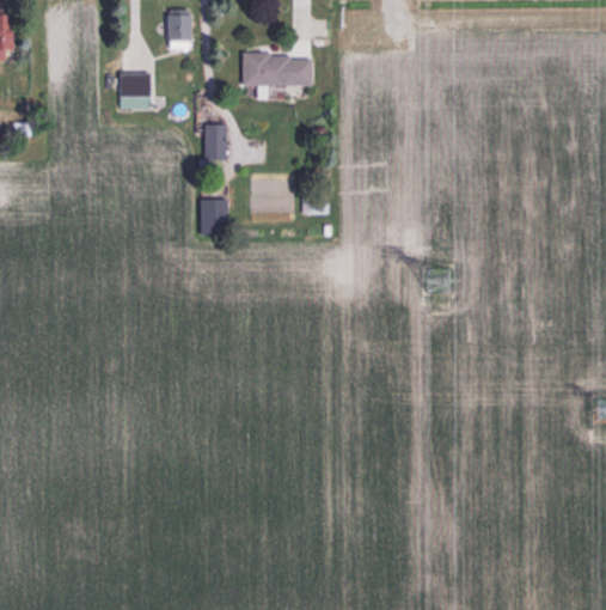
[(169,44),(191,44),(191,10),(169,10),(169,44)]
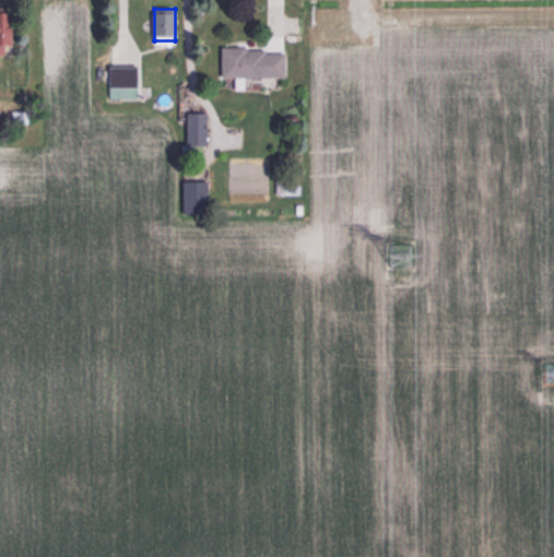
[(10,11),(0,10),(0,52),(10,52),(10,11)]
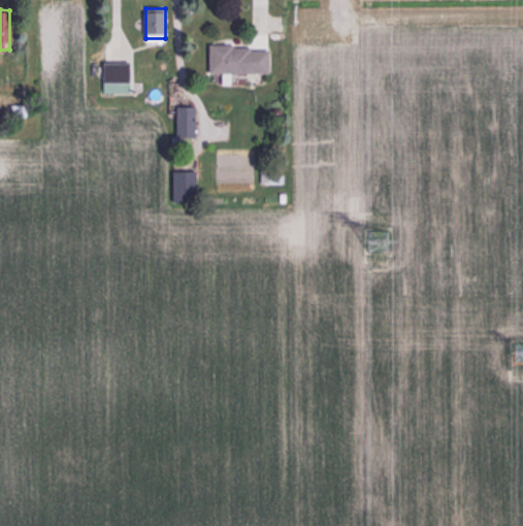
[(270,72),(270,44),(210,44),(210,72),(270,72)]
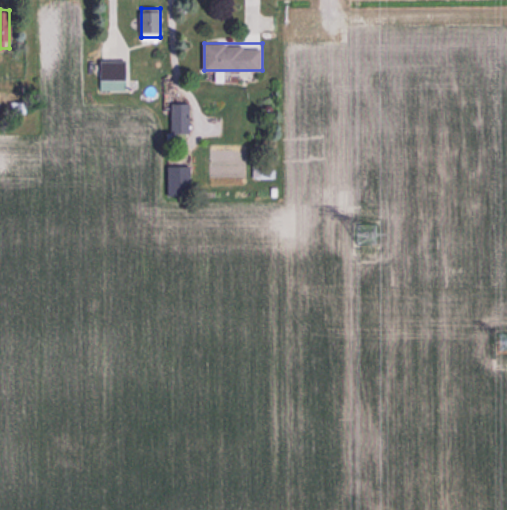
[(101,89),(125,89),(125,59),(101,59),(101,89)]
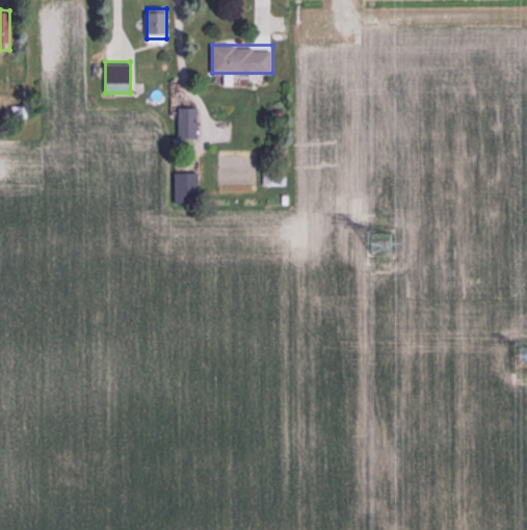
[(198,106),(178,106),(178,137),(198,137),(198,106)]
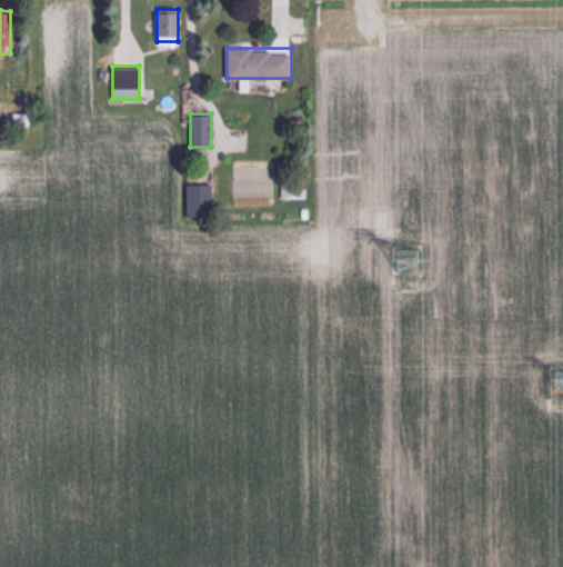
[(211,215),(211,182),(188,182),(188,215),(211,215)]
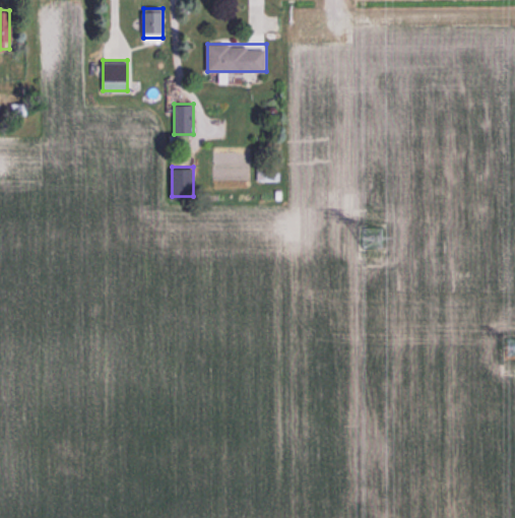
All buildings are outlined.
